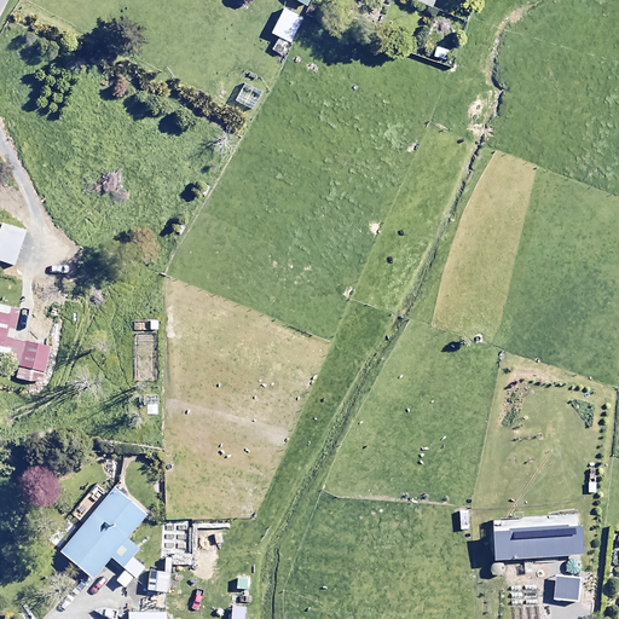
[(302,18),(283,9),(270,34),(277,38),(271,51),(283,57),(302,18)]
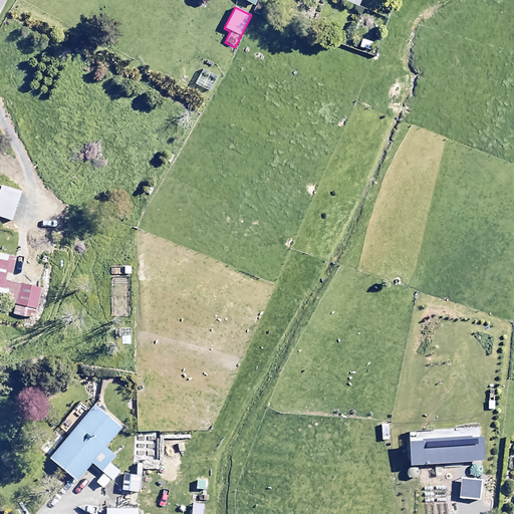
[(216,76),(202,69),(194,83),(209,91),(216,76)]
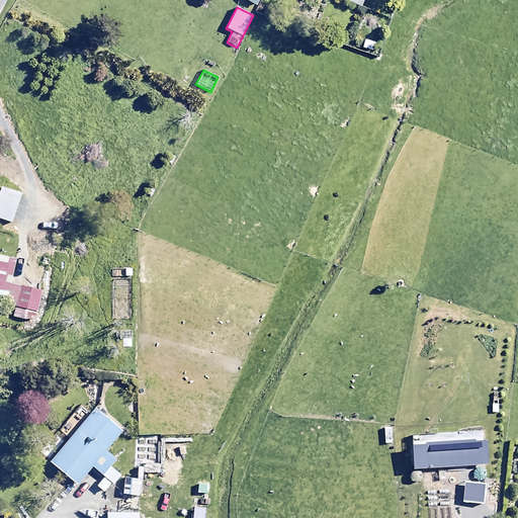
[(21,194),(1,187),(0,189),(0,220),(12,224),(21,194)]
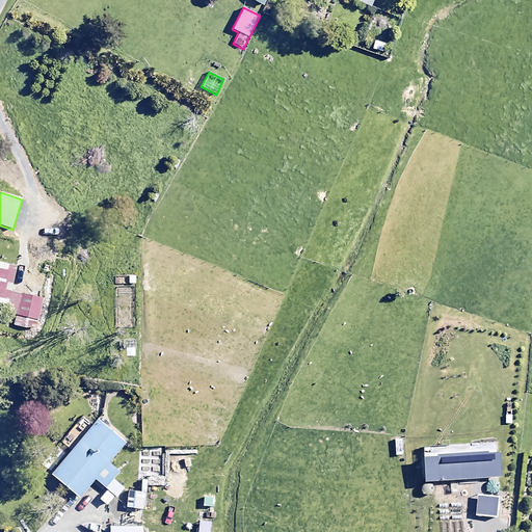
[(0,304),(3,306),(1,315),(9,317),(8,324),(36,329),(43,298),(9,291),(15,267),(0,263),(0,304)]
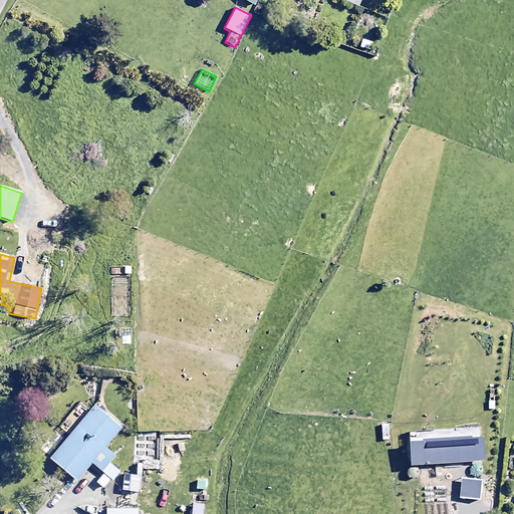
[(120,429),(94,406),(49,459),(75,481),(90,463),(111,481),(119,472),(108,463),(114,457),(104,448),(120,429)]
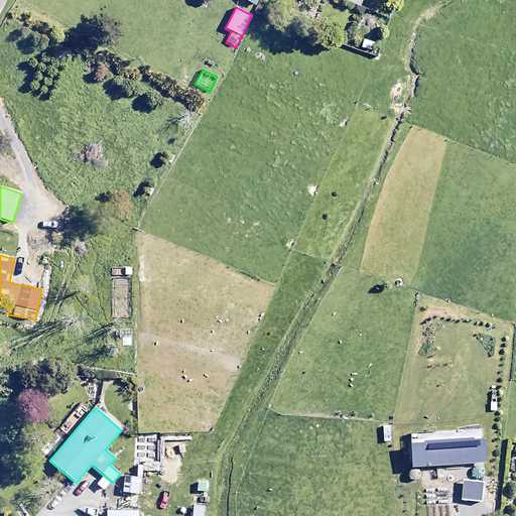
[(485,463),(483,439),(410,444),(412,469),(485,463)]
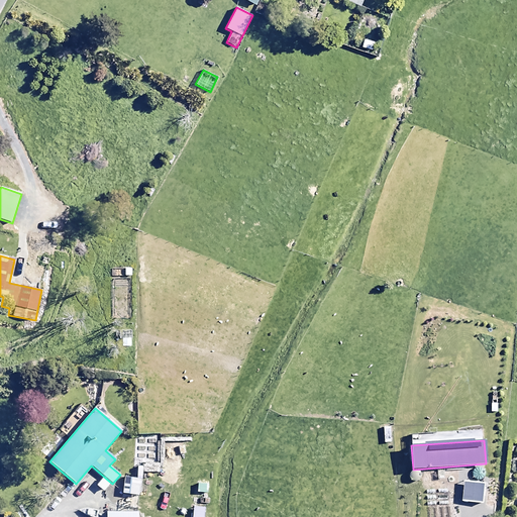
[(144,485),(144,481),(124,478),(122,493),(138,495),(139,484),(144,485)]
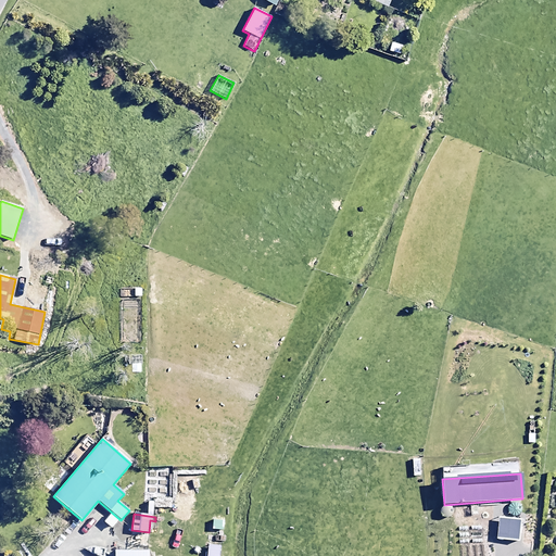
[(519,521),(497,520),(496,540),(517,541),(519,521)]
